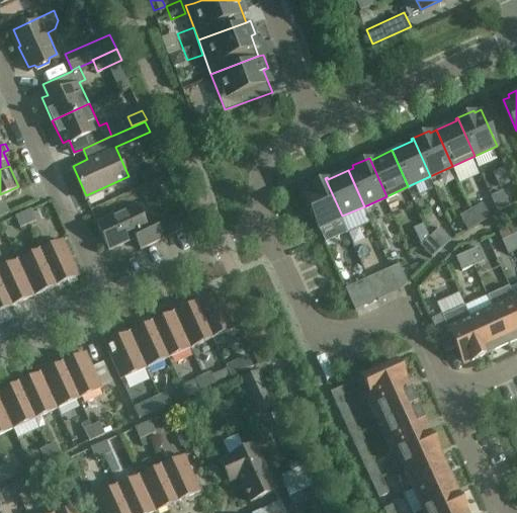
[(319,227),(342,216),(325,178),(308,185),(309,188),(303,190),(319,227)]
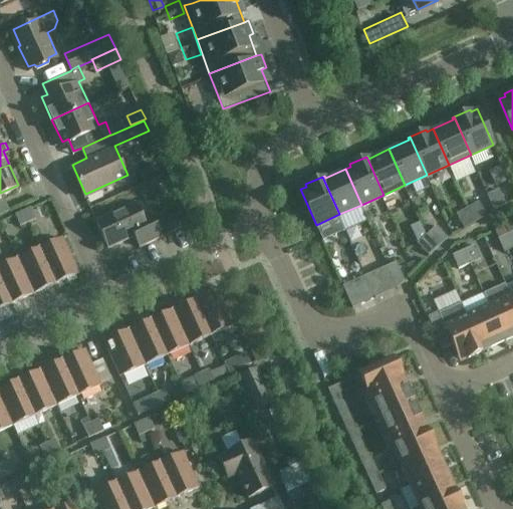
[(506,201),(499,186),(487,191),(494,206),(506,201)]
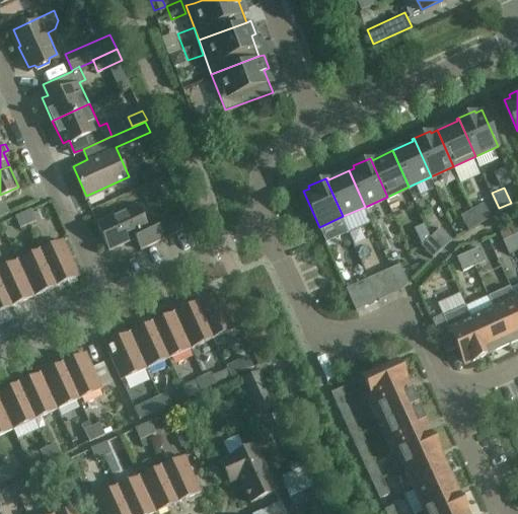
[(472,206),(481,221),(492,214),(484,200),(472,206)]
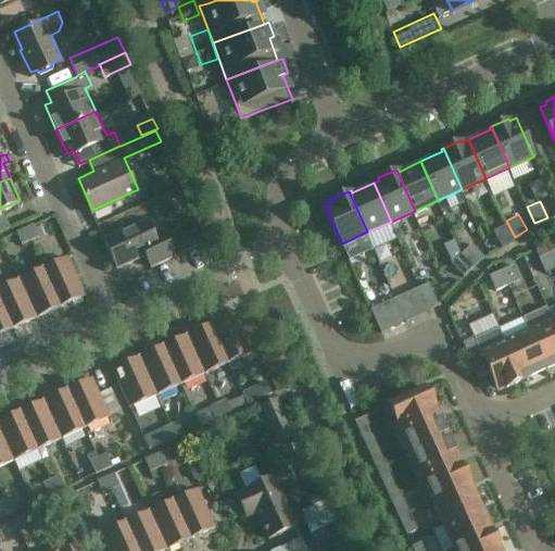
[(164,229),(154,234),(147,217),(104,236),(117,263),(146,251),(151,263),(174,252),(164,229)]
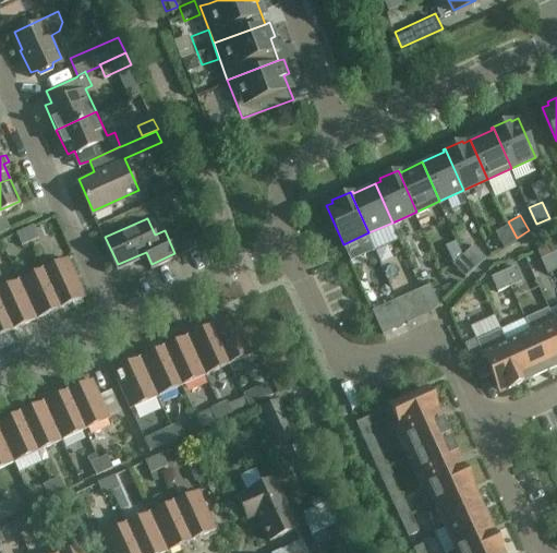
[(25,226),(31,238),(39,233),(34,221),(25,226)]
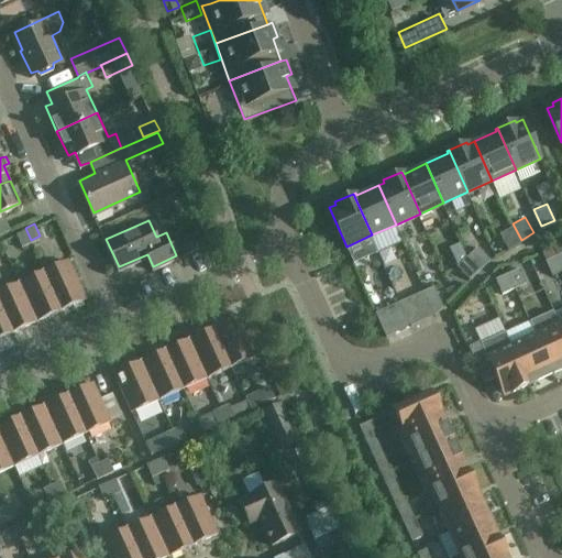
[(521,240),(513,223),(500,230),(509,247),(521,240)]
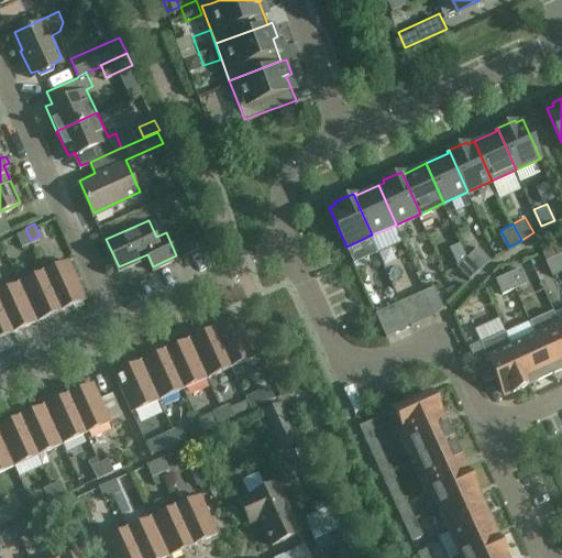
[(31,240),(25,228),(18,231),(23,243),(31,240)]
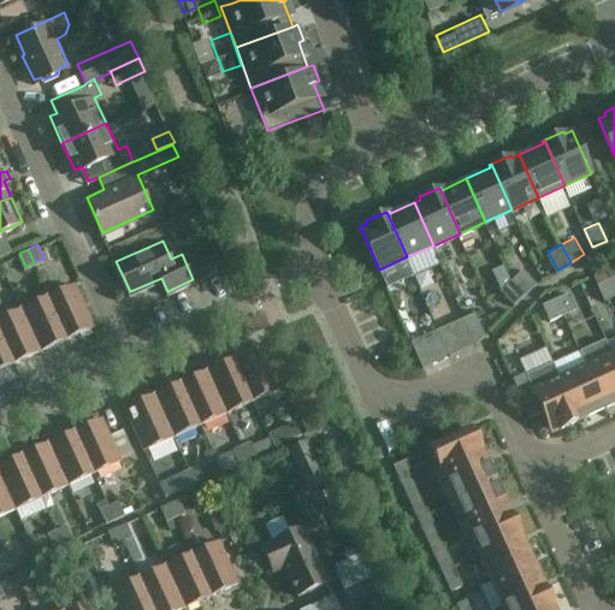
[(512,277),(526,291),(537,280),(524,266),(512,277)]
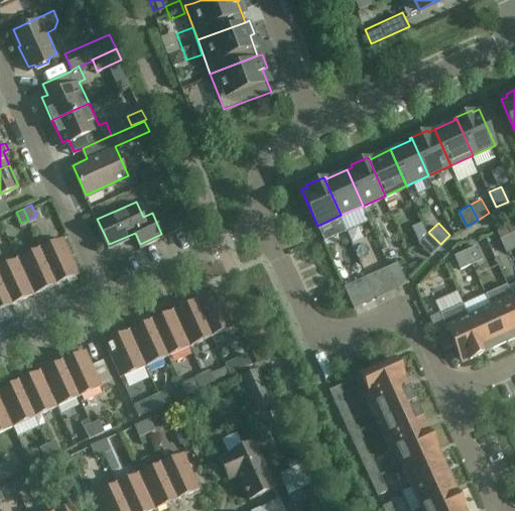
[(514,238),(511,231),(500,236),(506,249),(514,245),(514,238)]
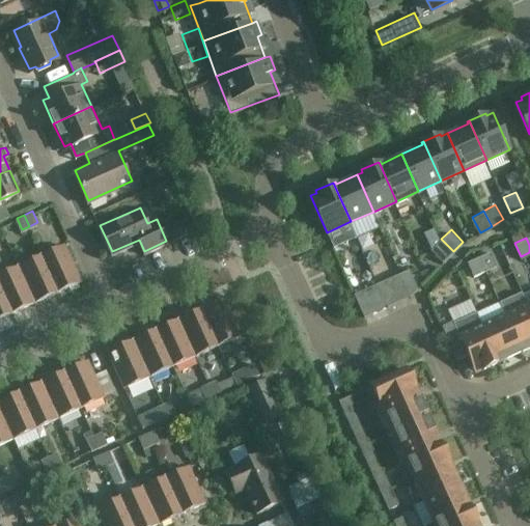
[(453,251),(441,239),(431,248),(443,260),(453,251)]
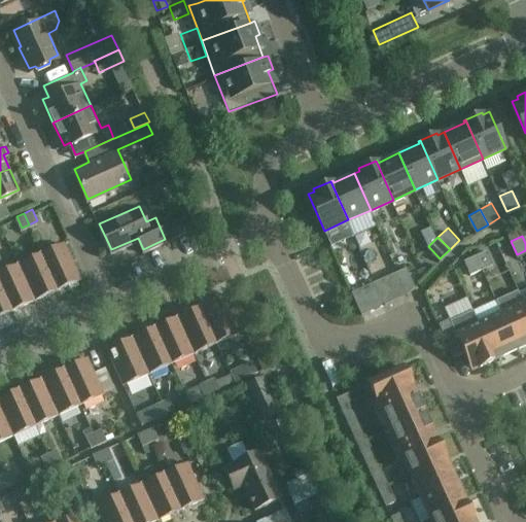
[(41,251),(58,286),(80,276),(64,240),(41,251)]
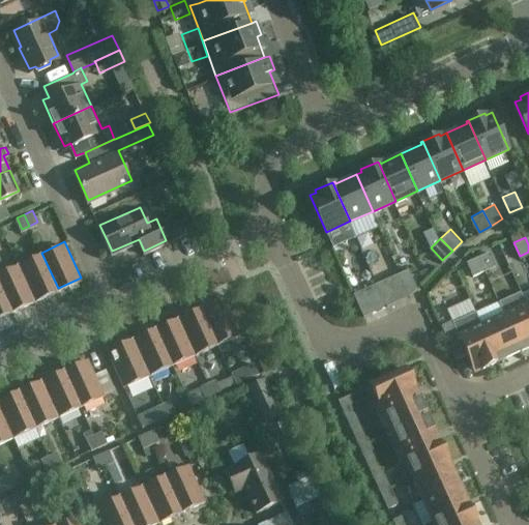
[(478,254),(485,268),(496,263),(490,249),(478,254)]
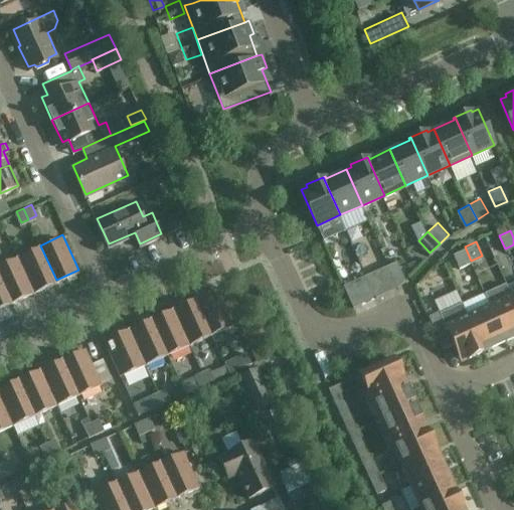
[(56,280),(40,245),(18,256),(34,290),(56,280)]
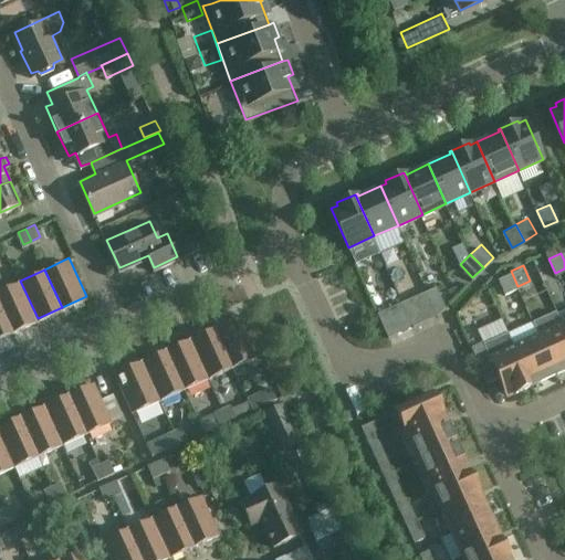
[(518,286),(511,271),(499,276),(505,292),(518,286)]
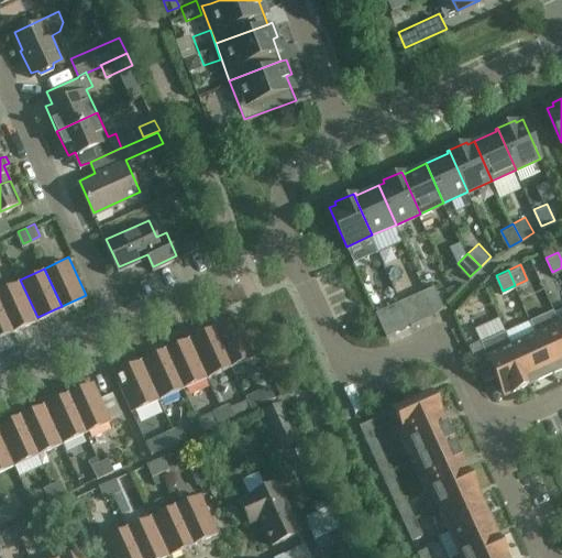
[(37,317),(20,280),(0,287),(0,299),(13,328),(37,317)]
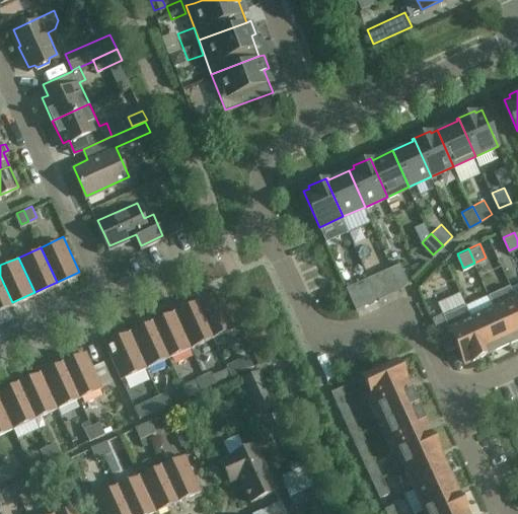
[(391,265),(401,287),(409,280),(400,261),(391,265)]
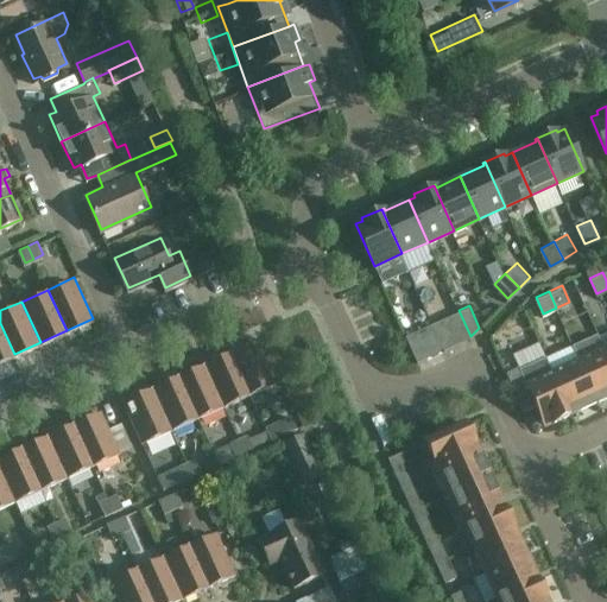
[(443,317),(432,322),(444,348),(455,343),(443,317)]
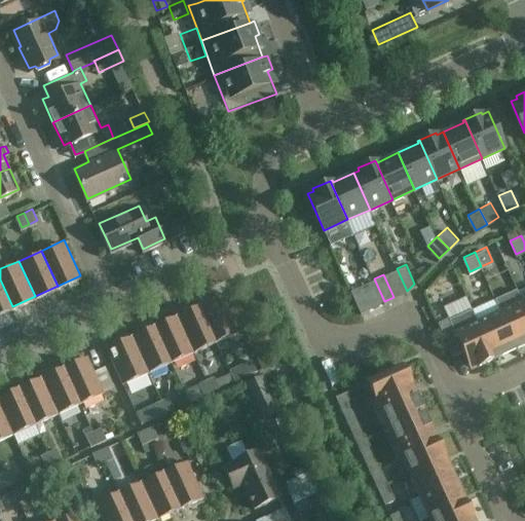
[(0,312),(12,306),(0,280),(0,312)]
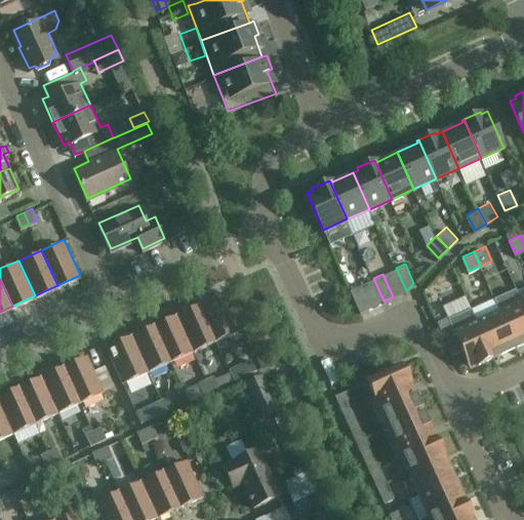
[(359,284),(350,288),(360,311),(369,307),(359,284)]
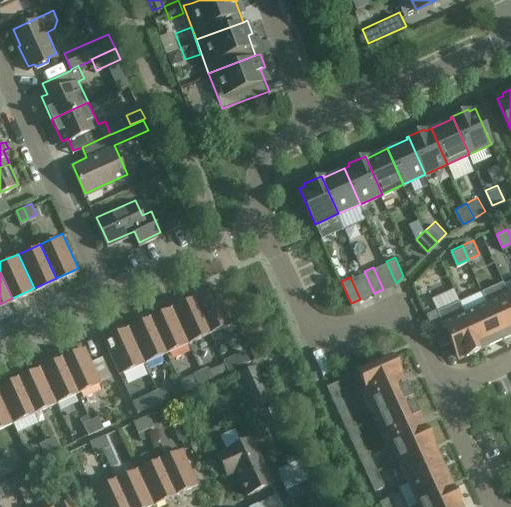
[(194,295),(210,330),(233,320),(217,285),(194,295)]
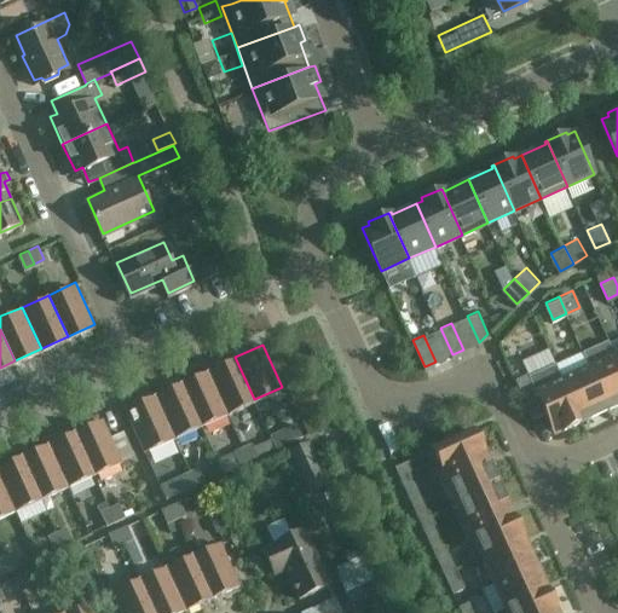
[(589,364),(608,406),(617,402),(617,356),(616,352),(589,364)]
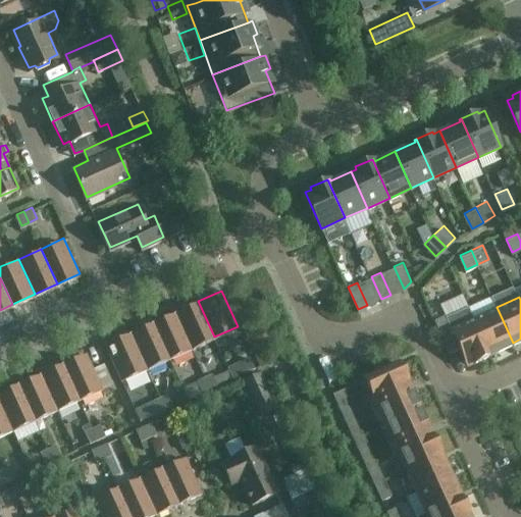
[(192,348),(193,347),(196,354),(205,350),(202,343),(214,337),(198,301),(175,311),(192,348)]
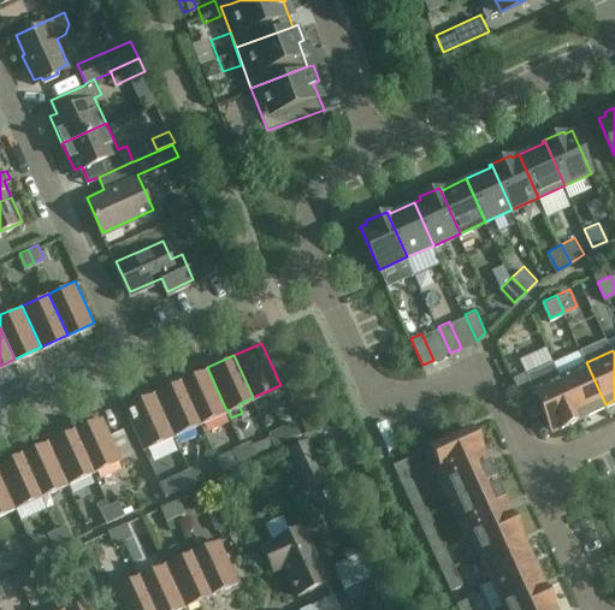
[(554,359),(527,371),(526,369),(513,375),(531,414),(543,408),(551,426),(559,422),(560,425),(579,416),(561,374),(554,359)]
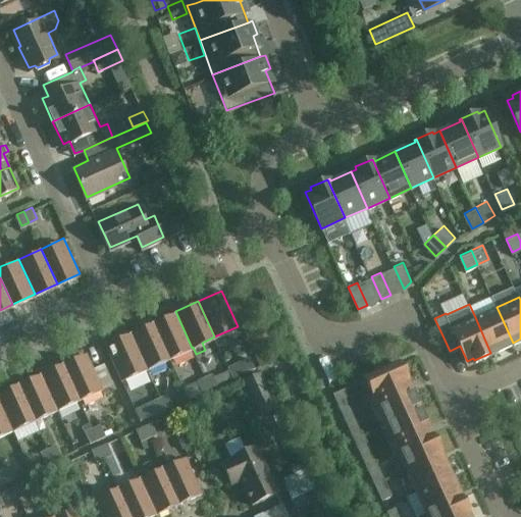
[(475,317),(490,353),(513,343),(497,307),(475,317)]
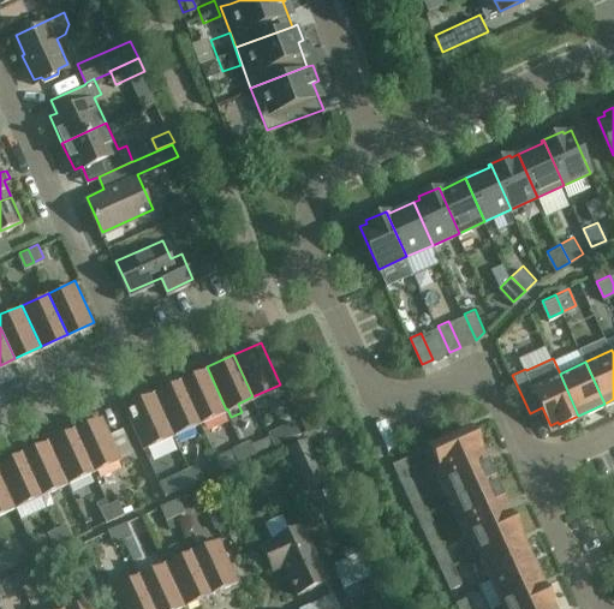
[(179,378),(198,422),(226,410),(207,366),(179,378)]
